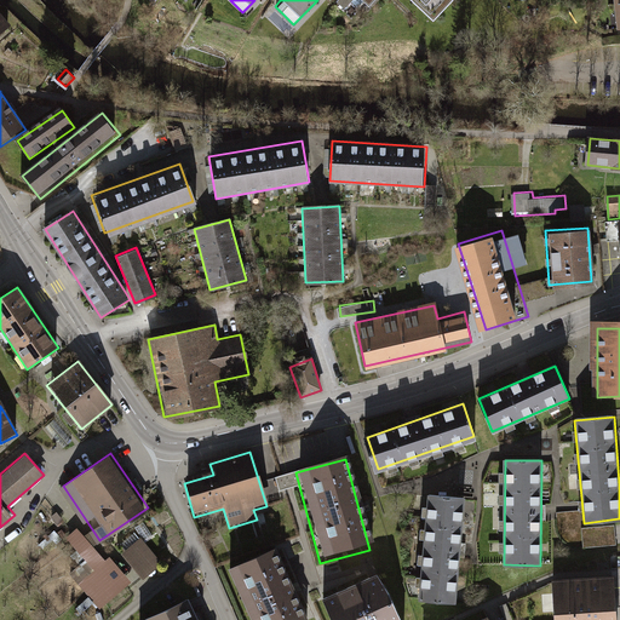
[(453,603),(464,498),(428,494),(417,600),(453,603)]
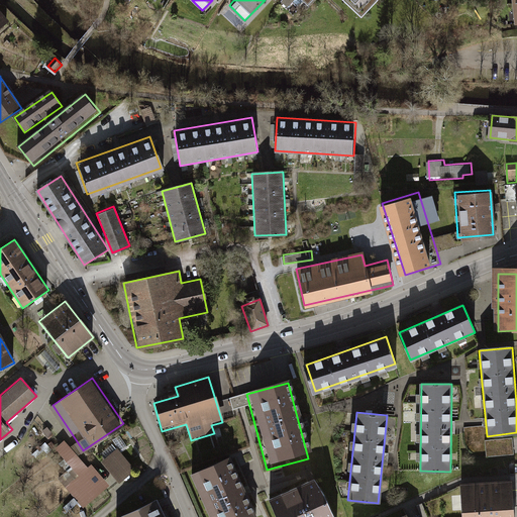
[(88,501),(106,484),(64,439),(46,456),(88,501)]
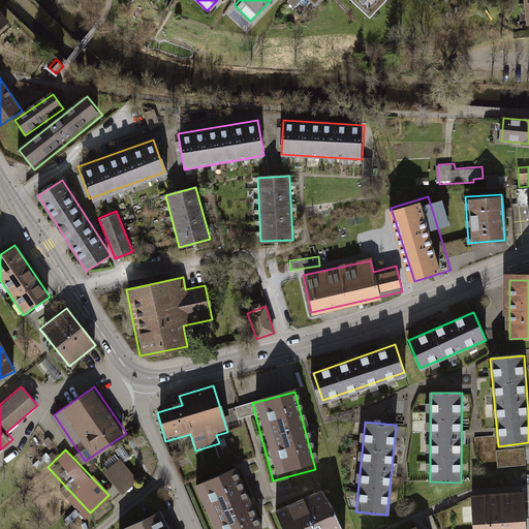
[(120,456),(101,471),(119,492),(137,477),(120,456)]
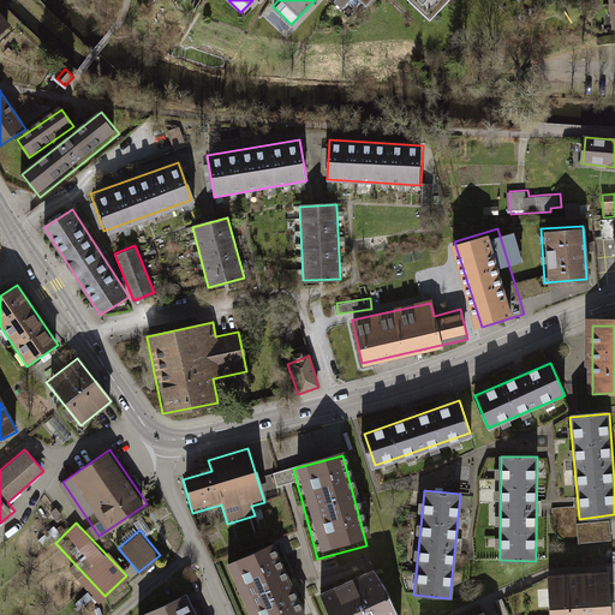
[(228,566),(251,614),(304,614),(273,547),(228,566)]
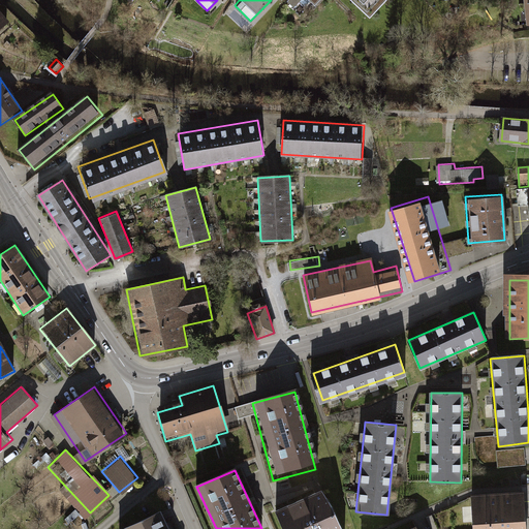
[(341,528),(323,490),(277,510),(284,528),(341,528)]
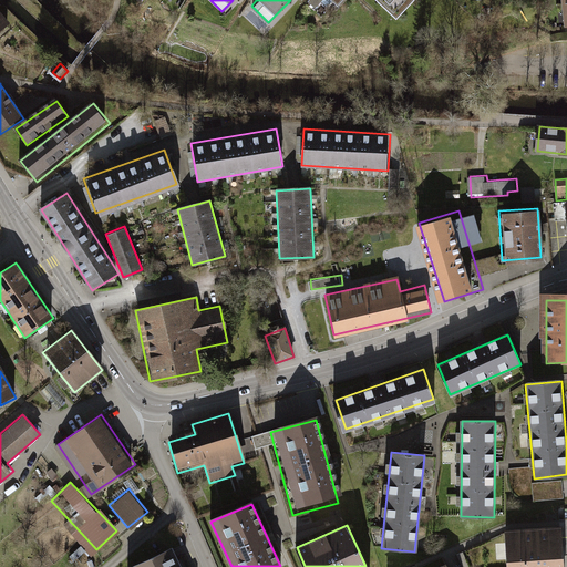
[(565,566),(563,526),(505,529),(507,566),(565,566)]
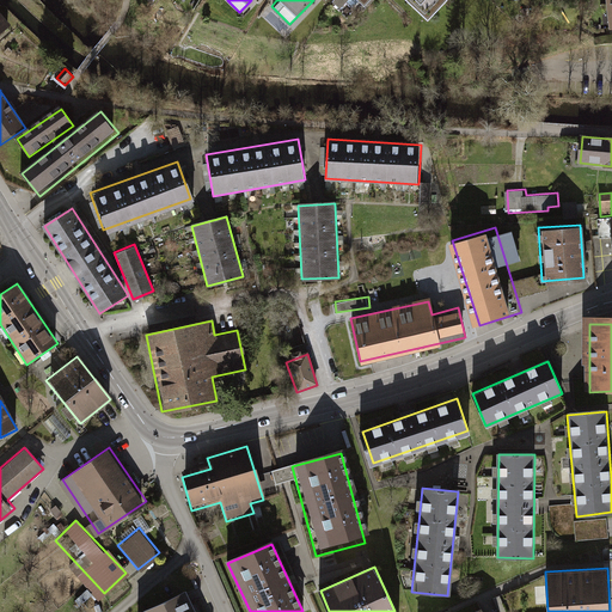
[(191,611),(184,594),(144,611),(191,611)]
